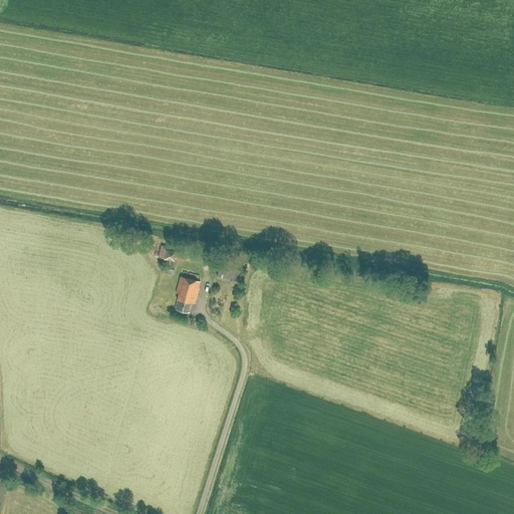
[(166,245),(164,257),(166,258),(174,259),(177,247),(166,245)]
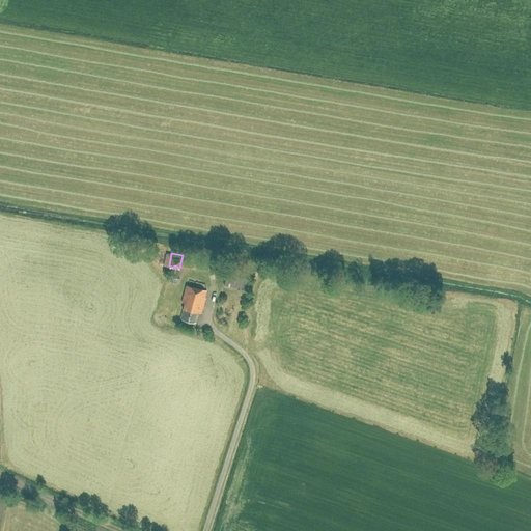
[(171,267),(170,275),(178,277),(179,268),(171,267)]
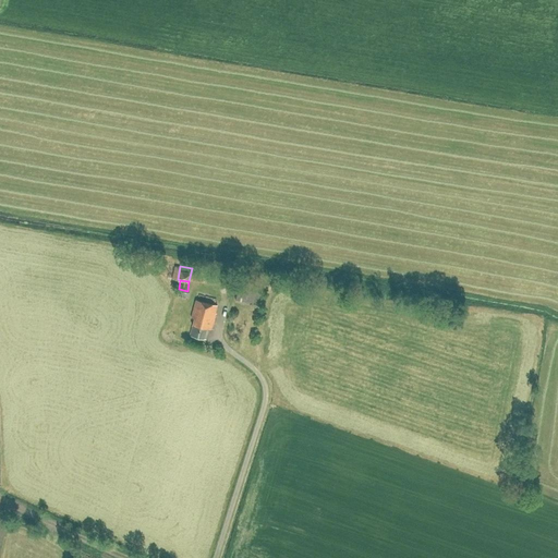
[(179,291),(178,295),(181,296),(181,299),(185,300),(186,298),(187,299),(190,292),(187,291),(179,289),(178,291),(179,291)]
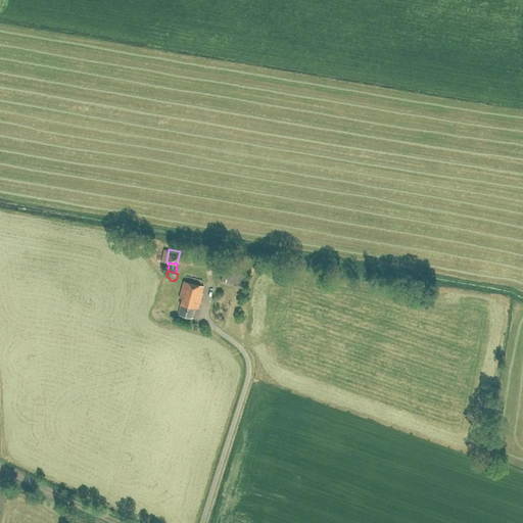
[(227,275),(222,274),(221,281),(230,283),(232,276),(227,275)]
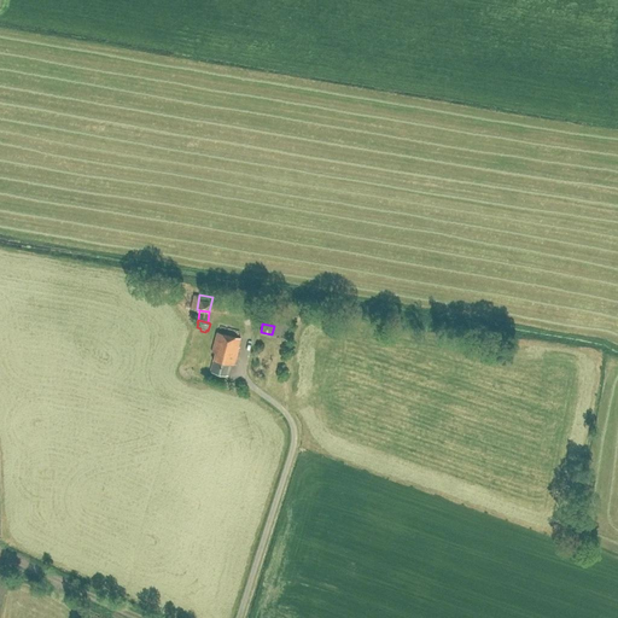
[(239,347),(238,345),(240,337),(216,331),(211,351),(215,351),(210,371),(228,375),(231,363),(234,365),(239,347)]
